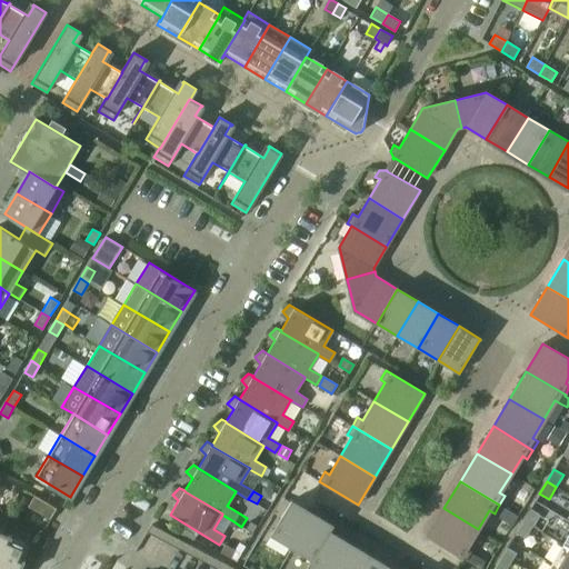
[(28,506),(50,520),(57,508),(35,495),(28,506)]
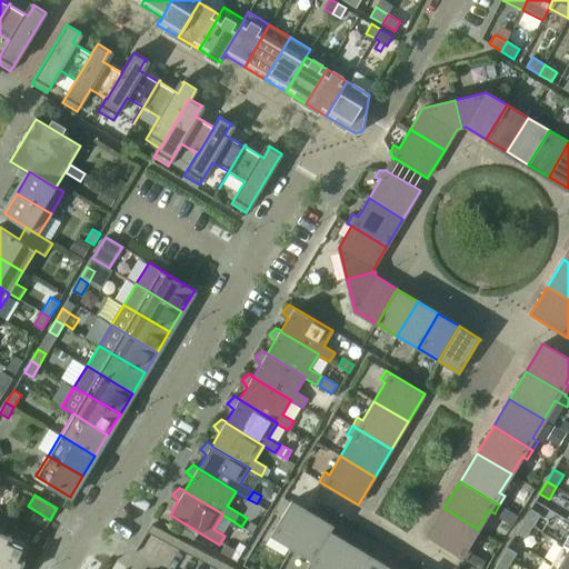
[(270,535),(292,548),(312,513),(291,501),(290,502),(270,535)]
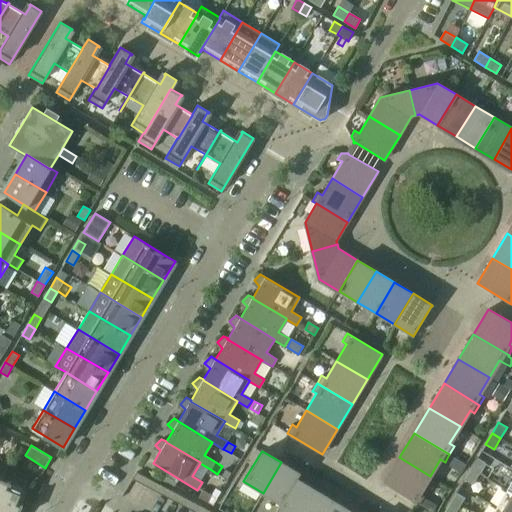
[(420,493),(430,476),(399,457),(380,489),(381,490),(385,483),(419,504),(424,496),(420,493)]
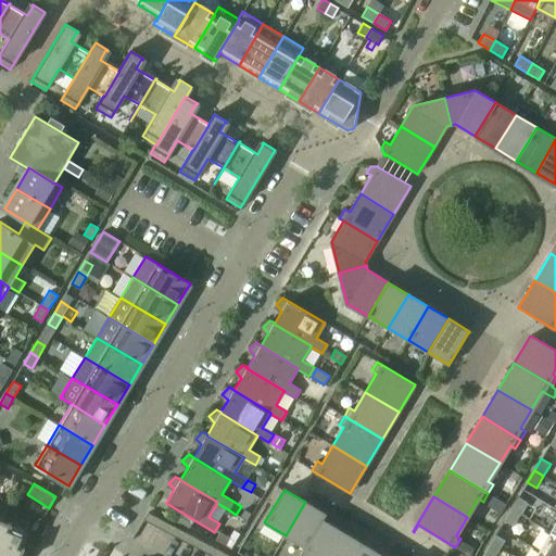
[(512,508),(520,514),(528,502),(518,496),(512,508)]
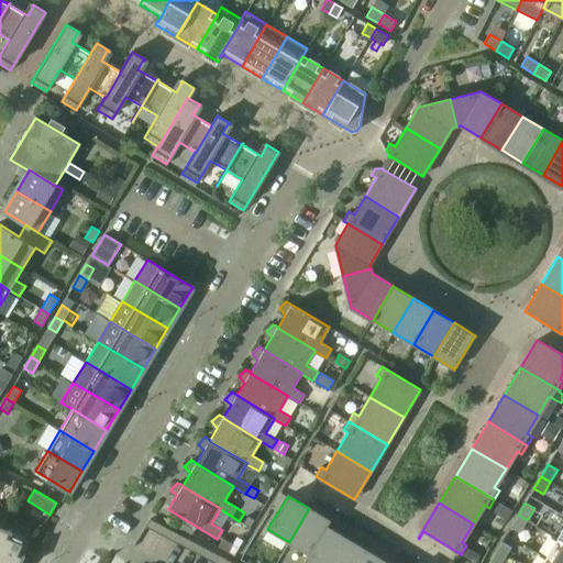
[(289,542),(308,554),(309,554),(330,520),(309,508),(289,542)]
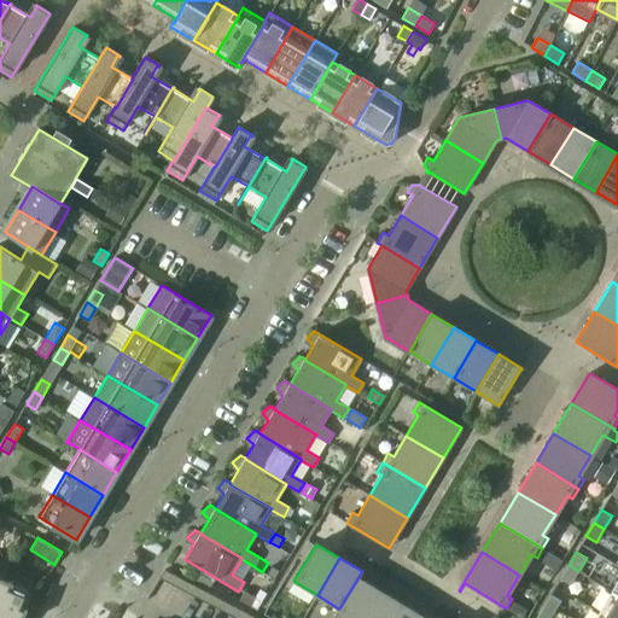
[(578,571),(569,565),(560,578),(571,584),(578,571)]
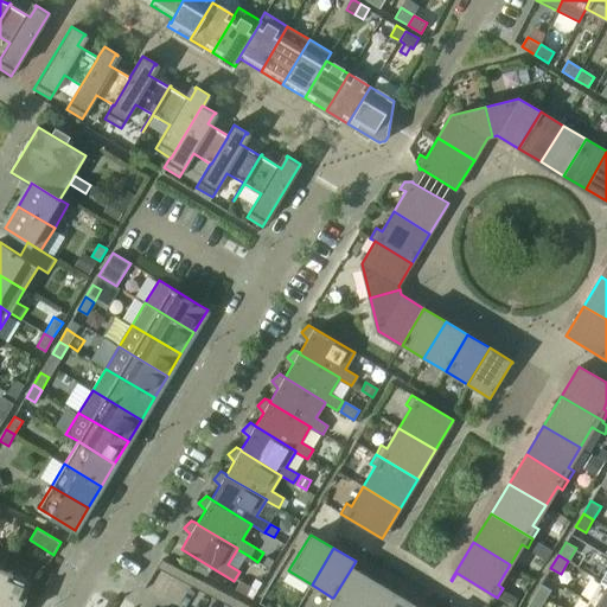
[(267,556),(263,563),(269,567),(274,561),(267,556)]
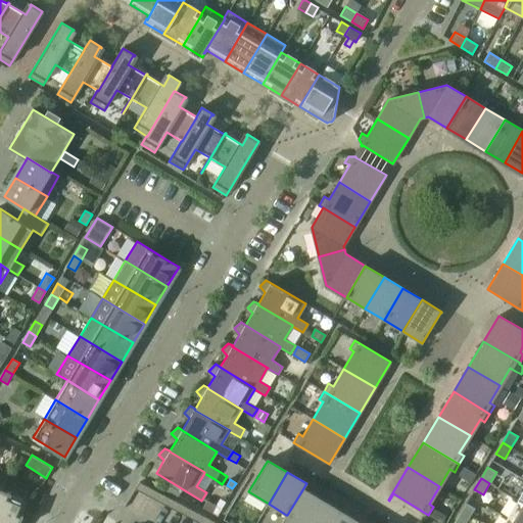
[(147,495),(150,488),(139,482),(135,489),(147,495)]
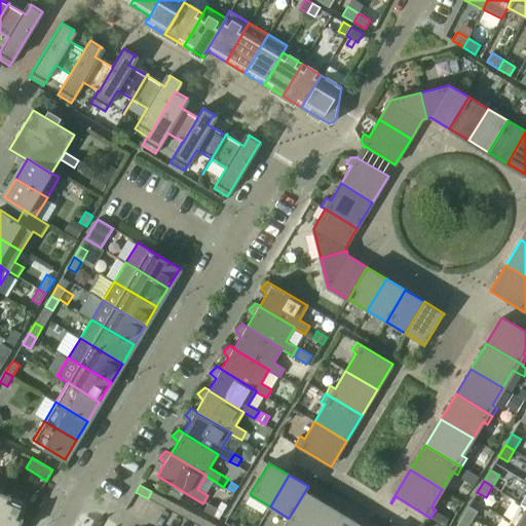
[(285,523),(290,525),(309,525),(324,502),(305,492),(308,487),(308,486),(289,518),(288,518),(285,523)]
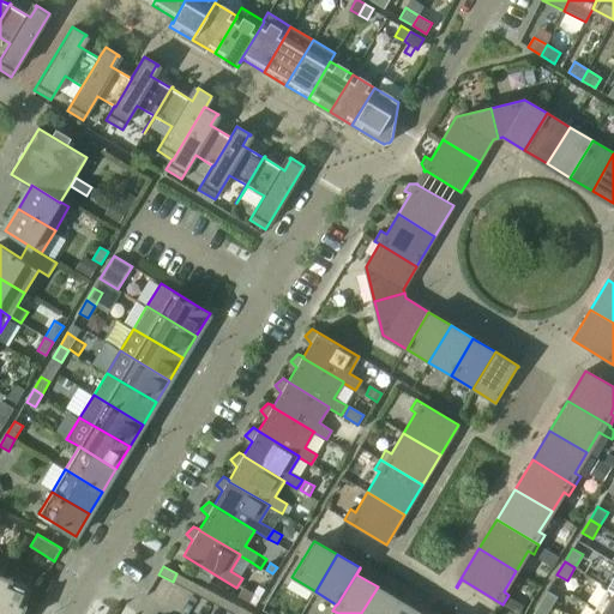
[(2,573),(0,578),(0,613),(22,613),(26,605),(24,603),(30,589),(11,581),(12,578),(2,573)]
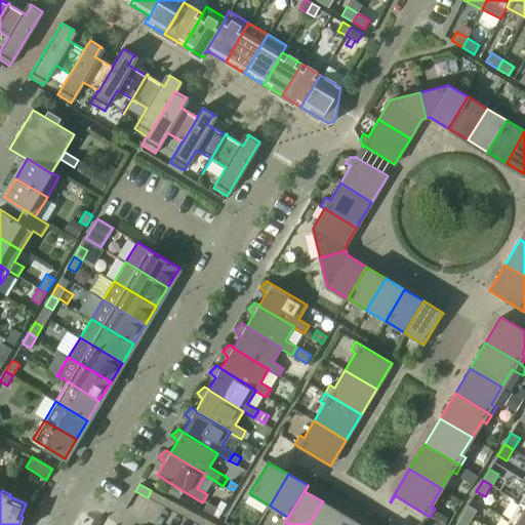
[(163,495),(151,490),(148,497),(159,502),(163,495)]
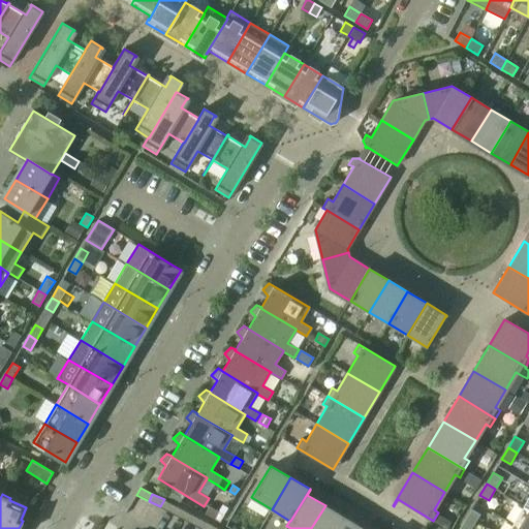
[(176,505),(164,499),(160,506),(172,512),(176,505)]
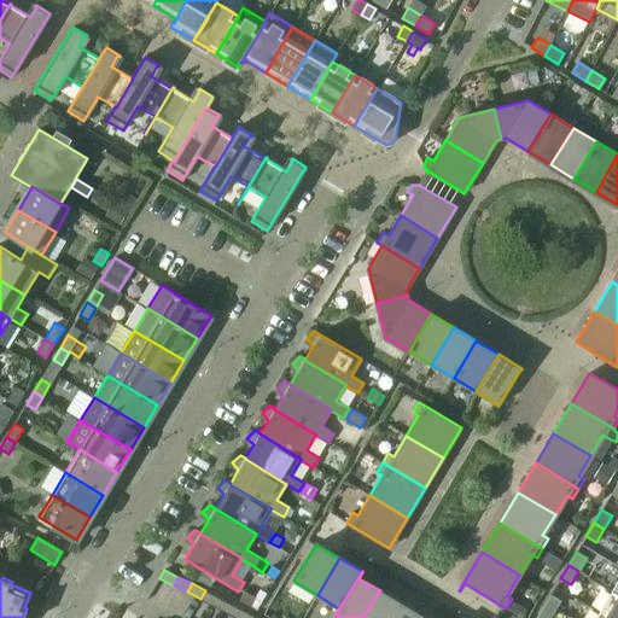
[(219,598),(205,590),(200,599),(214,606),(219,598)]
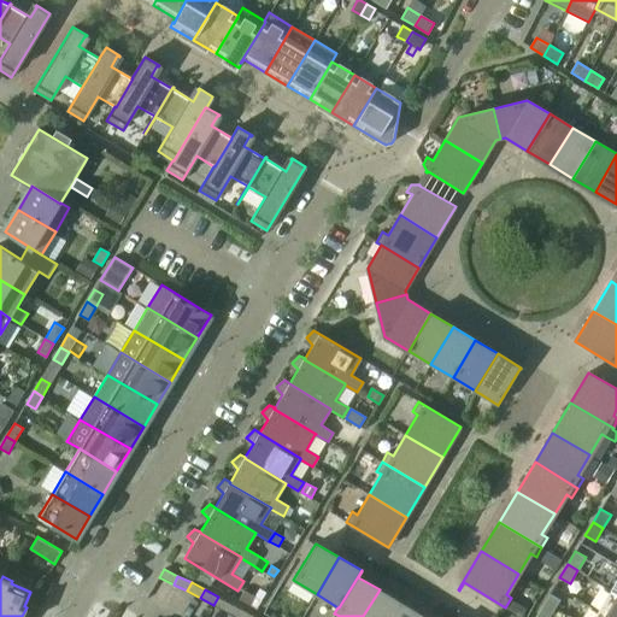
[(363,616),(393,616),(403,604),(380,589),(363,616)]
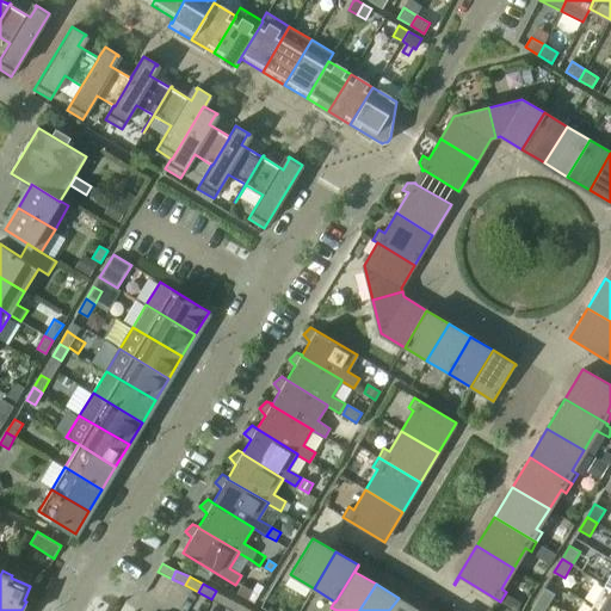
[(241,585),(236,593),(248,599),(254,603),(260,594),(241,585)]
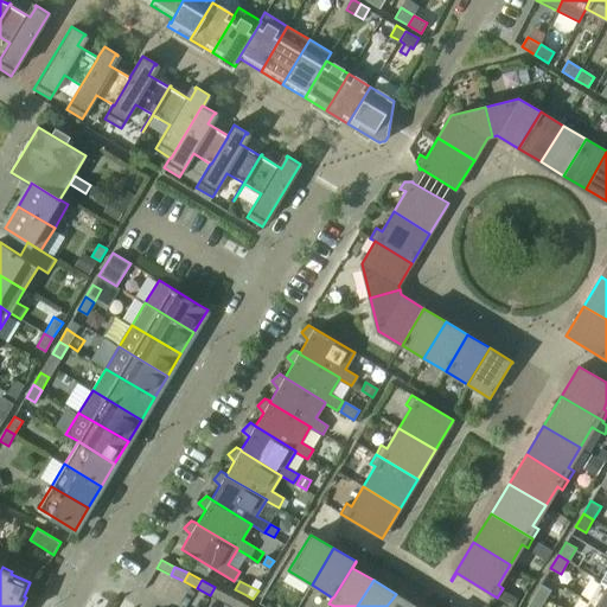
[(606,606),(606,585),(600,581),(588,602),(596,606),(606,606)]
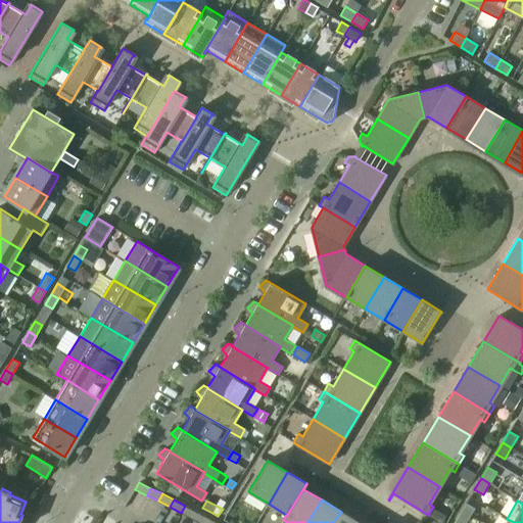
[(460,514),(468,519),(475,508),(466,503),(460,514)]
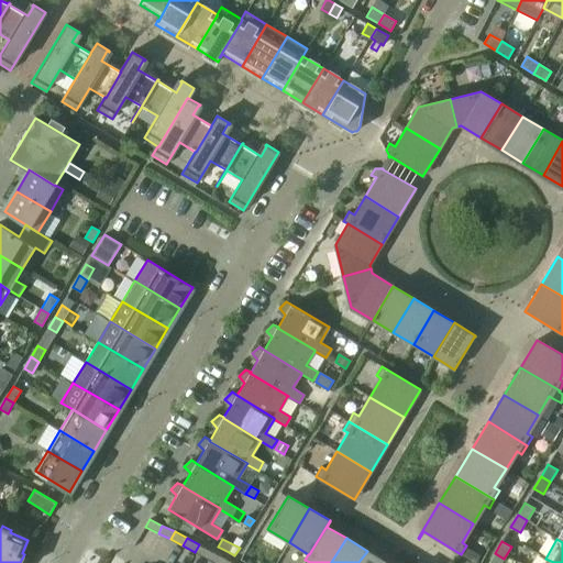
[(211,551),(199,544),(195,552),(207,559),(211,551)]
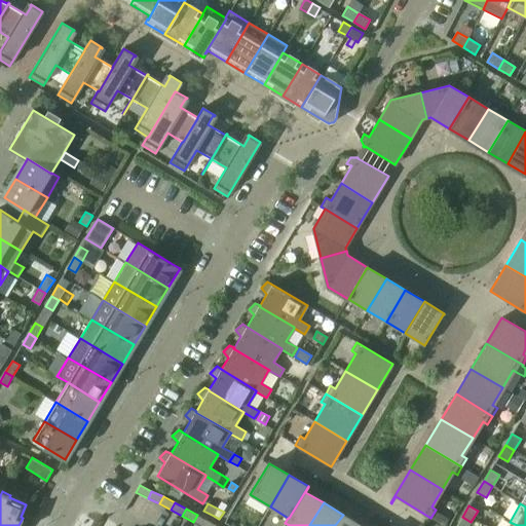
[(205,525),(209,521),(197,515),(193,522),(200,525),(205,525)]
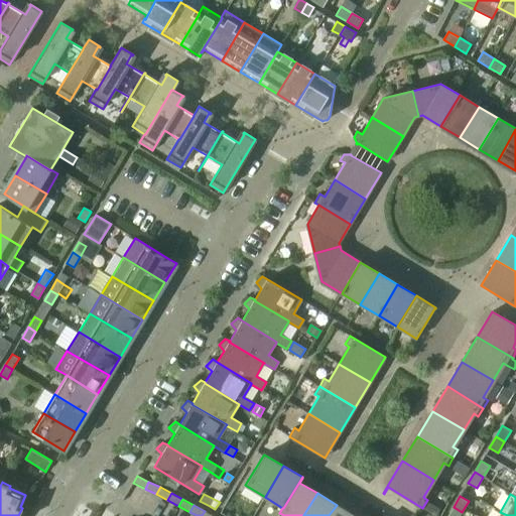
[(329,515),(354,515),(355,515),(337,505),(329,515)]
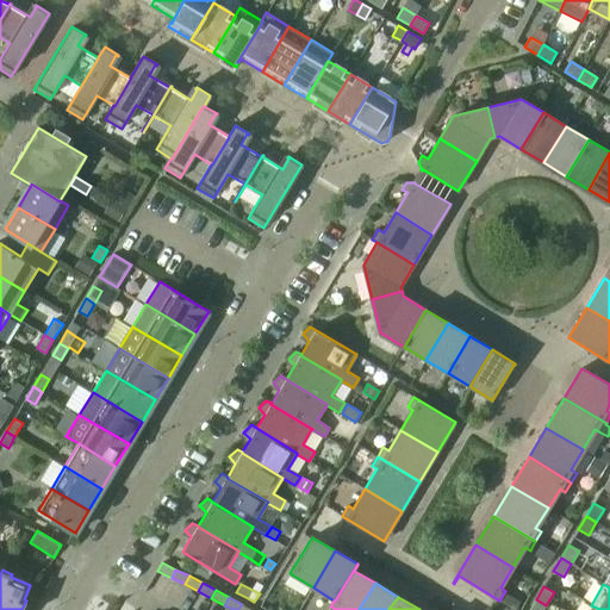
[(542,609),(546,605),(536,599),(529,609),(542,609)]
